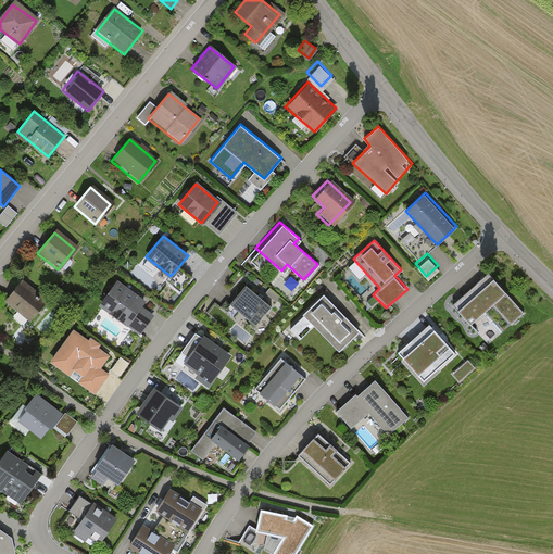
[(486,269),(450,302),(467,320),(490,301),(510,323),(523,311),(486,269)]
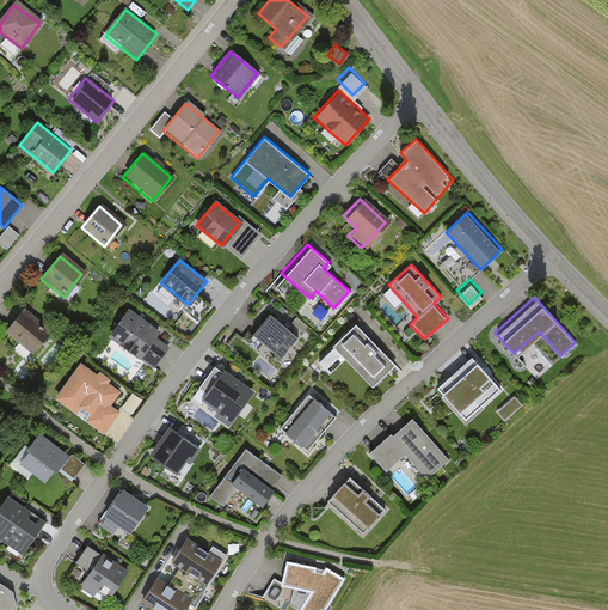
[(48,333),(23,311),(4,334),(29,355),(48,333)]
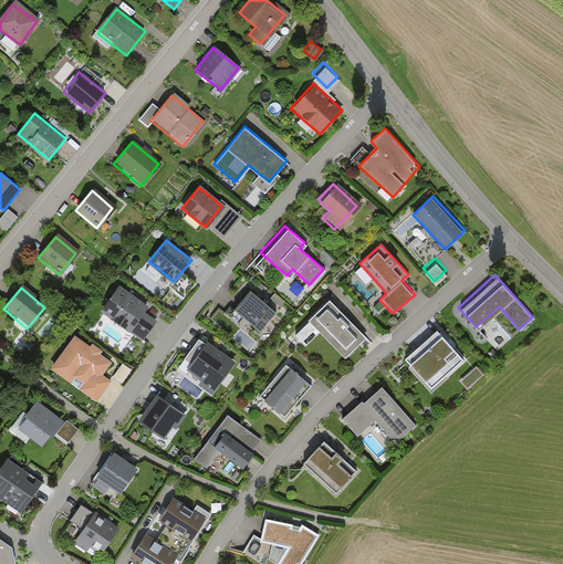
[(157,313),(118,288),(101,313),(141,338),(157,313)]
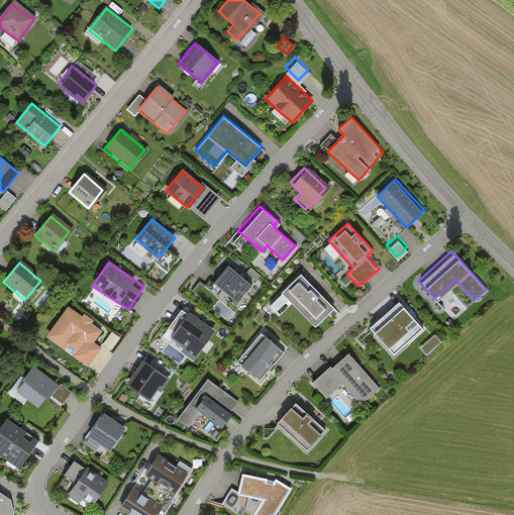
[(249,285),(226,265),(209,285),(232,304),(249,285)]
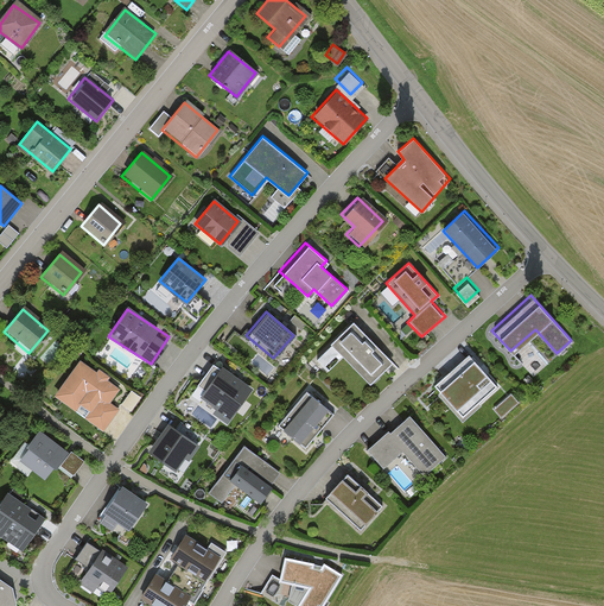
[(393,364),(351,321),(316,357),(329,370),(343,355),(370,384),(393,364)]
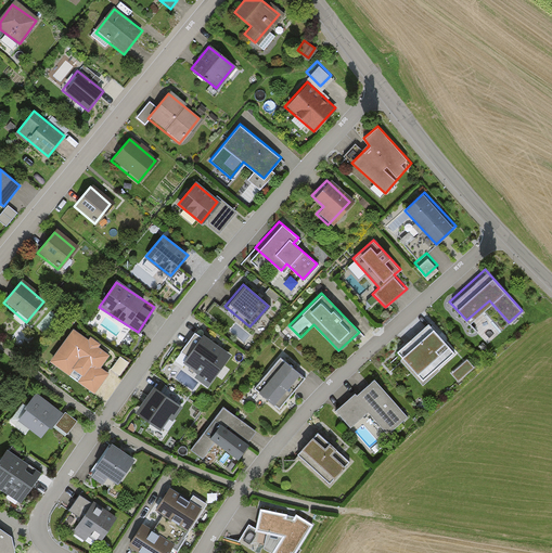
[(453,352),(427,323),(392,356),(418,385),(453,352)]
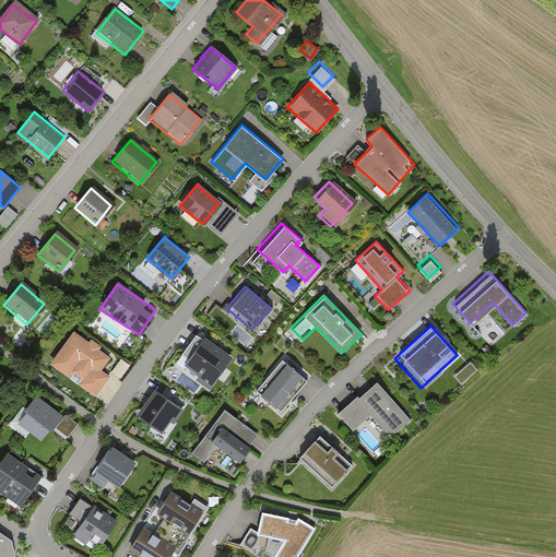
[(74,330),(50,362),(97,395),(111,377),(104,371),(114,358),(74,330)]
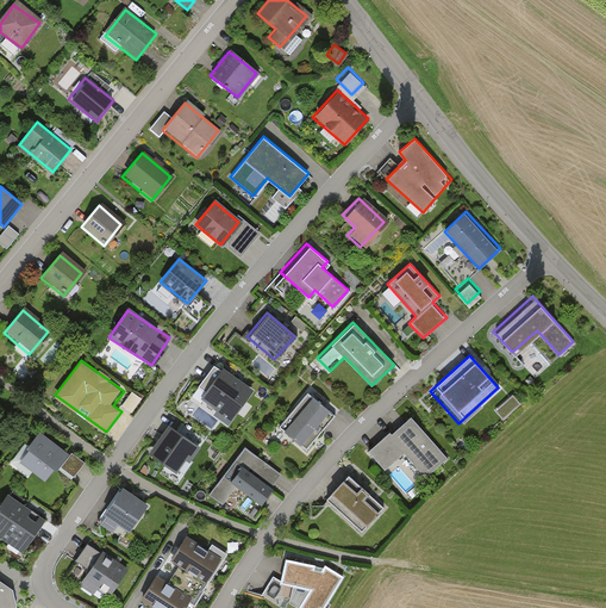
[(248,391),(217,372),(195,405),(226,426),(248,391)]
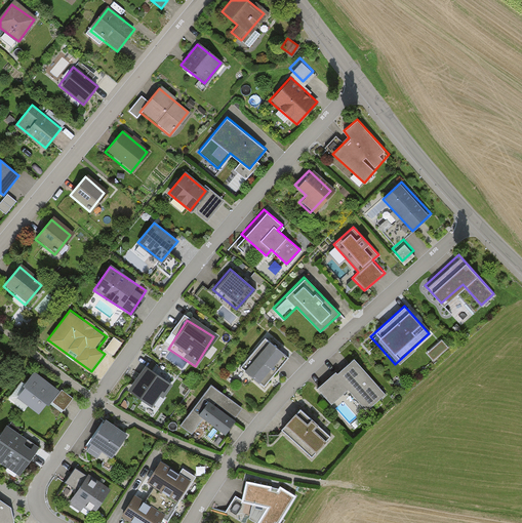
[(289,357),(266,336),(238,369),(263,389),(289,357)]
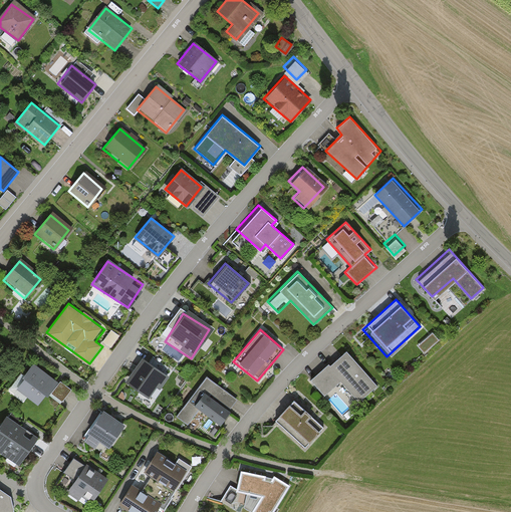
[(415,344),(422,352),(438,337),(430,330),(415,344)]
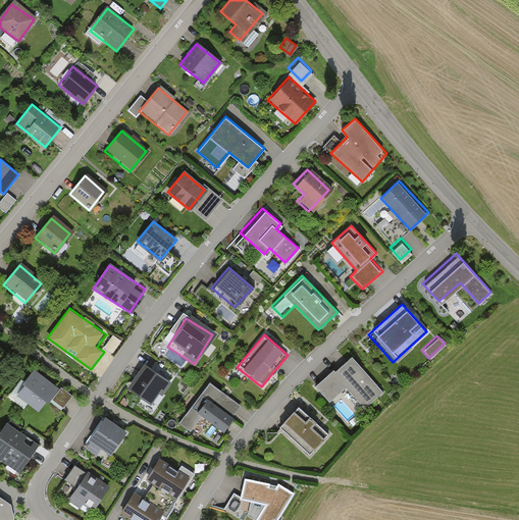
[(378,393),(350,359),(314,388),(326,402),(343,387),(361,408),(378,393)]
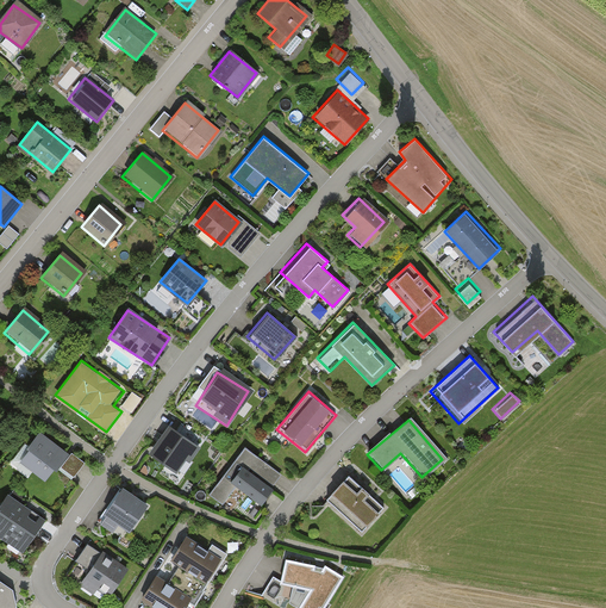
[(197,448),(168,429),(150,457),(179,476),(197,448)]
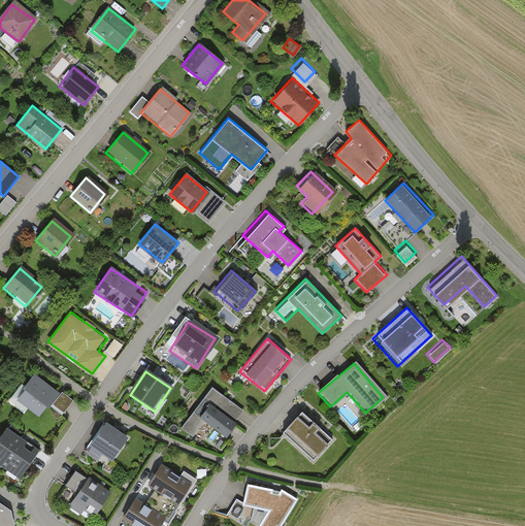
[(56,394),(31,373),(12,397),(38,417),(56,394)]
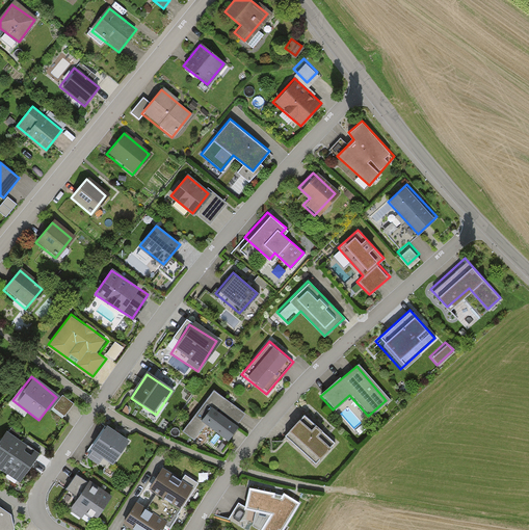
[(243,414),(212,392),(183,431),(194,440),(205,425),(225,439),(243,414)]
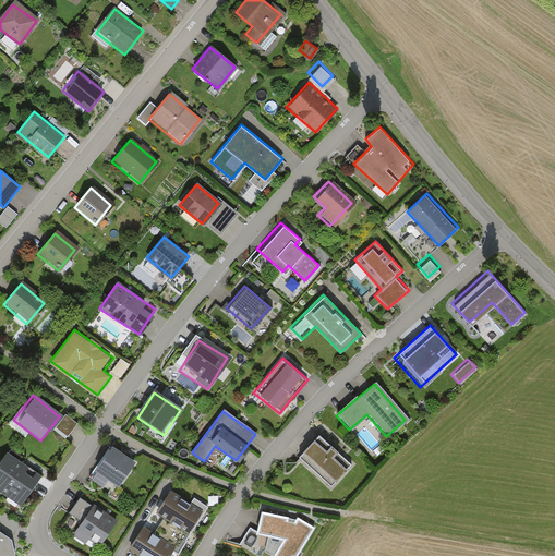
[(351,463),(318,434),(297,458),(329,487),(351,463)]
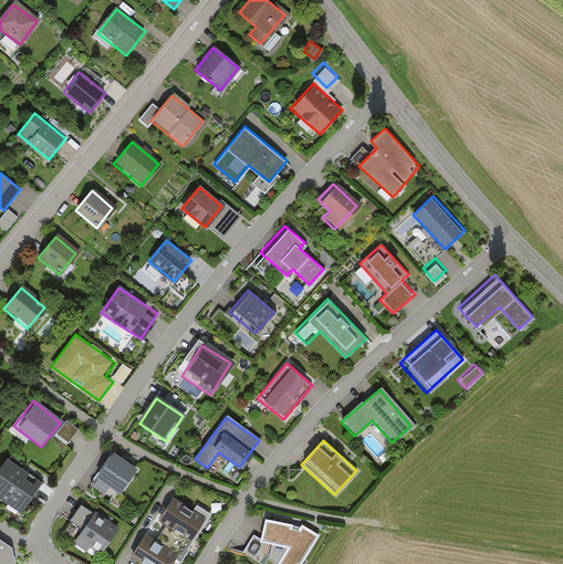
[(137,468),(112,452),(95,479),(121,495),(137,468)]
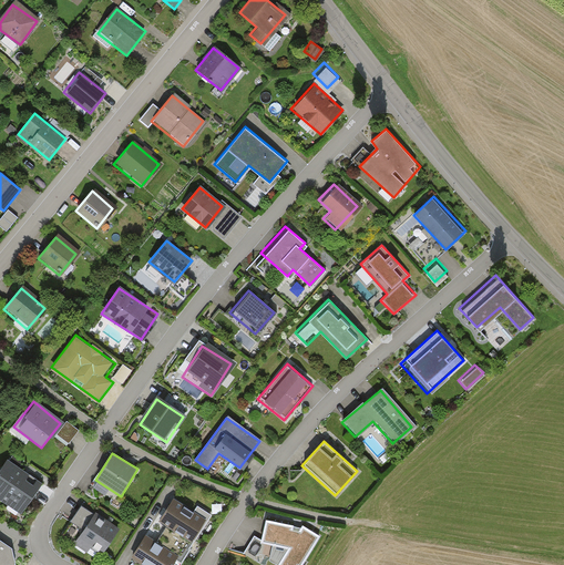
[(9,454),(0,466),(0,499),(21,513),(45,480),(9,454)]
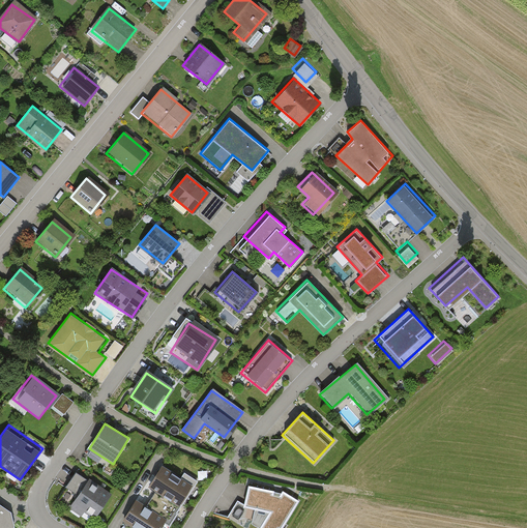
[(193,481),(159,461),(145,482),(153,488),(178,504),(193,481)]
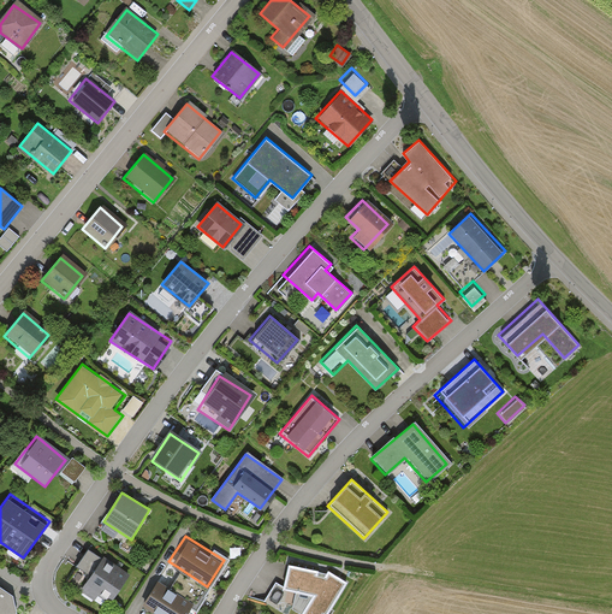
[(128,572),(101,558),(82,591),(108,606),(128,572)]
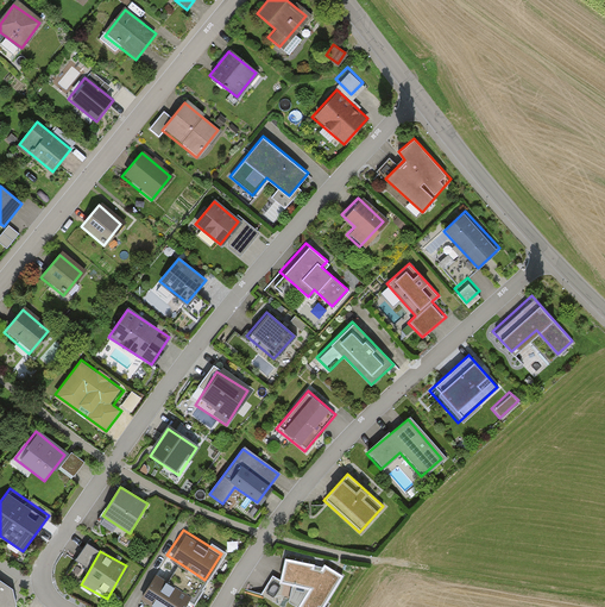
[(322,563),(287,557),(282,581),(310,586),(297,606),(300,606),(317,606),(340,574),(322,563)]
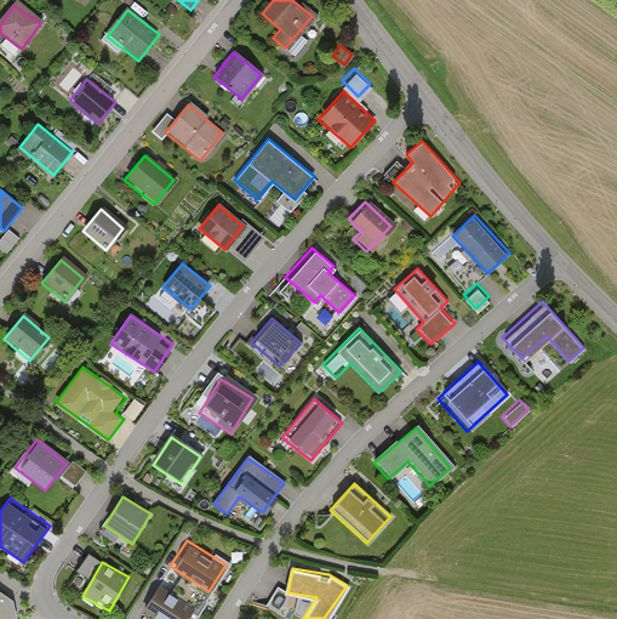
[(206,590),(180,573),(169,589),(196,607),(206,590)]
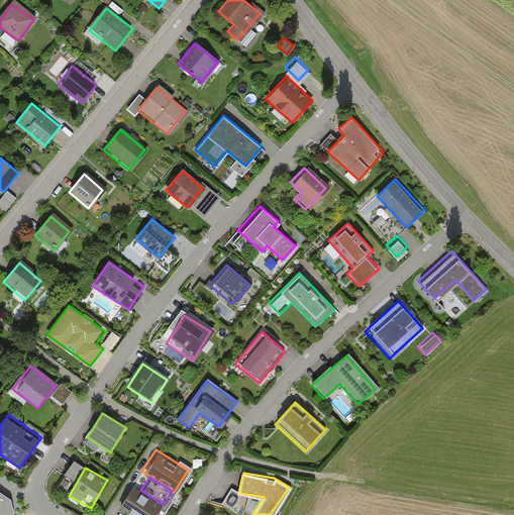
[(151,514),(160,503),(130,485),(117,504),(134,514),(151,514)]
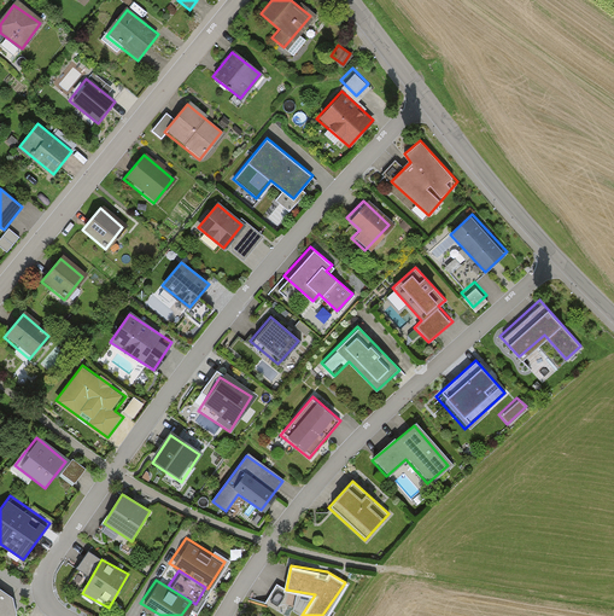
[(15,594),(0,586),(0,615),(17,615),(19,612),(15,594)]
